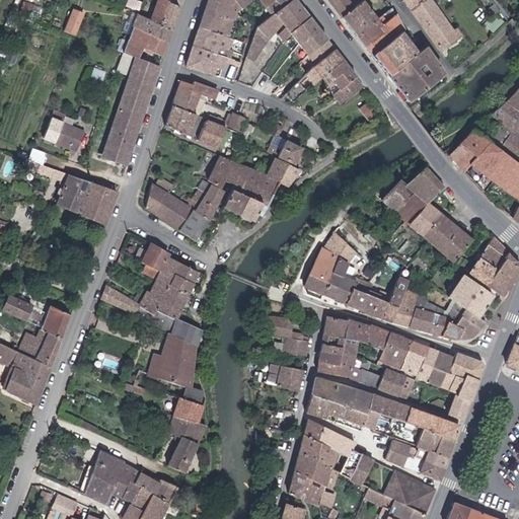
[(127,0),(126,5),(140,9),(143,1),(139,0),(127,0)]
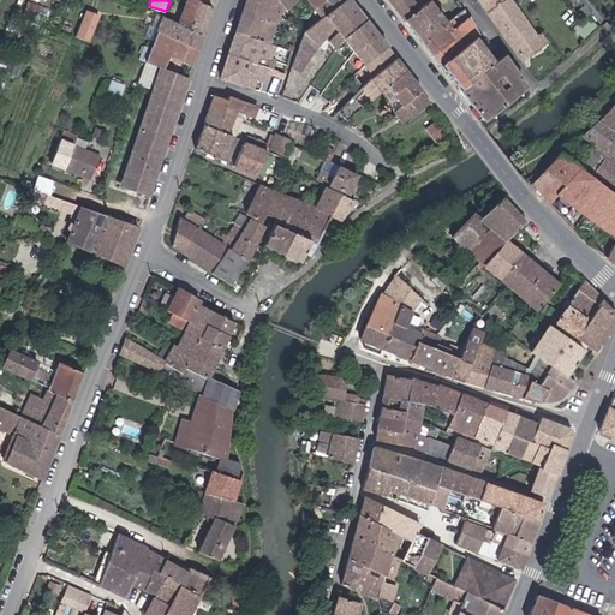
[(189,0),(180,27),(202,35),(213,7),(199,3),(201,1),(198,0),(189,0)]
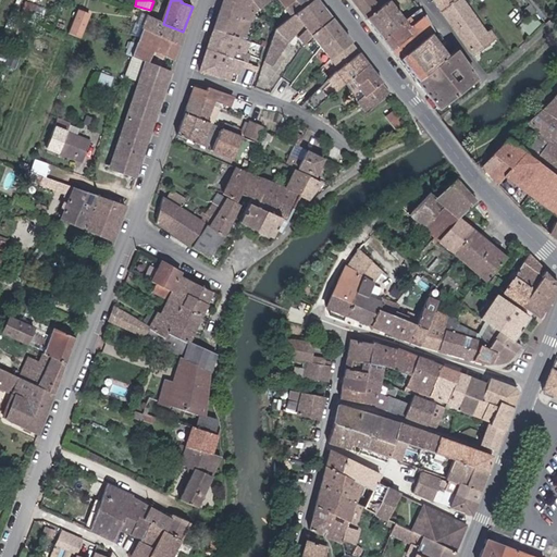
[(254,11),(227,0),(222,0),(212,29),(246,39),(254,11)]
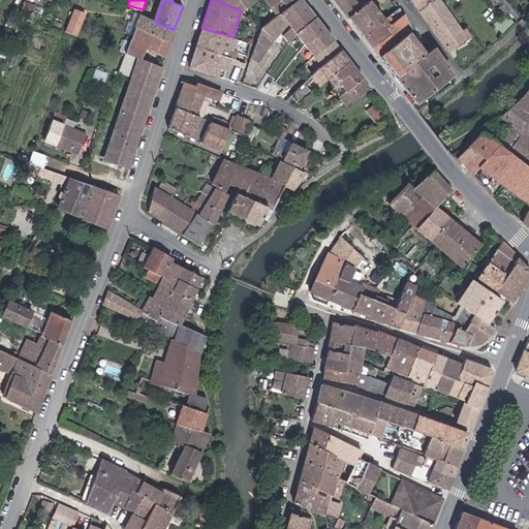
[(239,0),(216,0),(241,10),(247,13),(249,11),(239,0)]
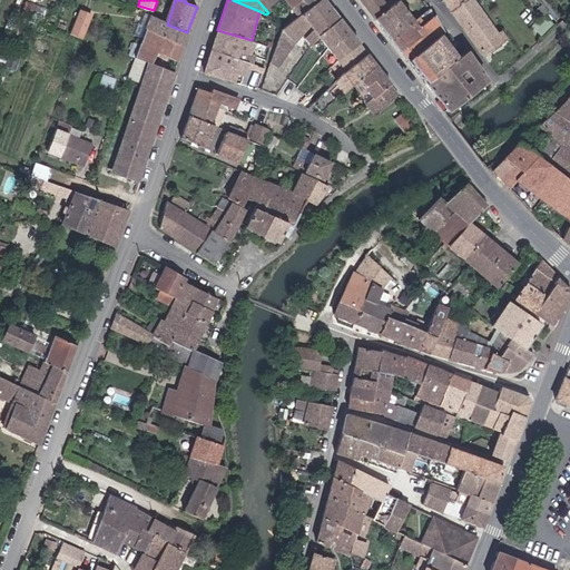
[(330,9),(323,0),(317,0),(300,16),(283,29),(272,61),(281,67),(294,39),(310,25),(330,9)]
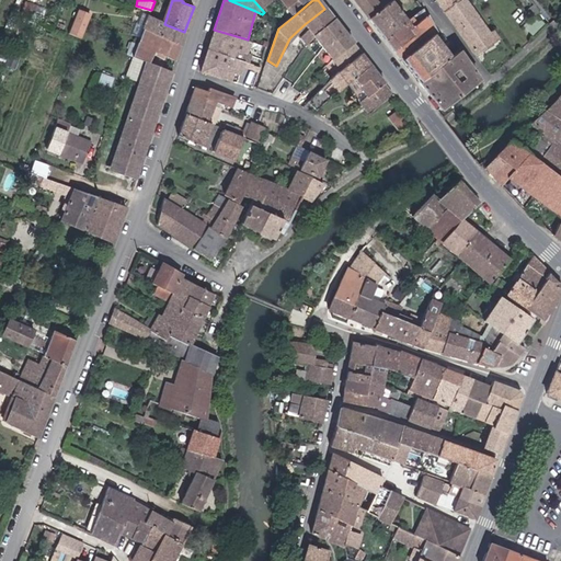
[(312,0),(282,0),(295,15),(312,0)]
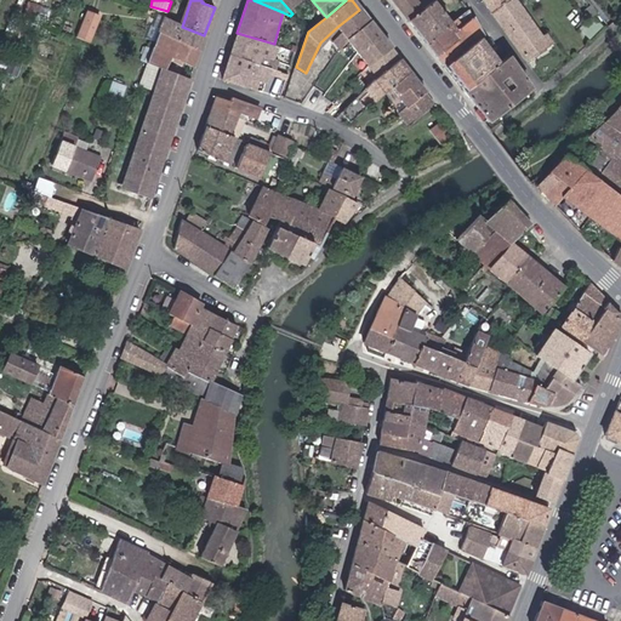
[(392,0),(406,18),(432,1),(432,0),(392,0)]
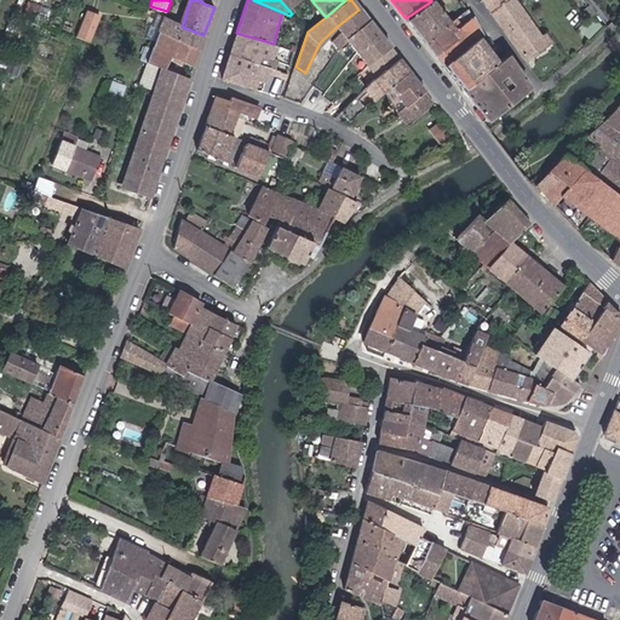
[(512,0),(486,0),(495,12),(512,0)]
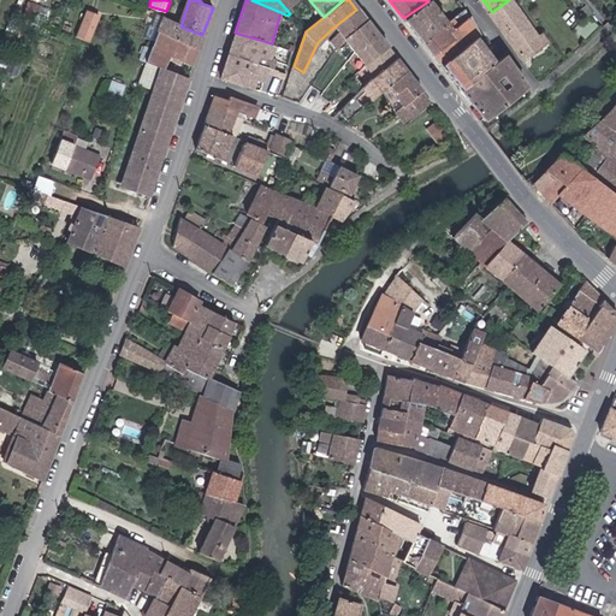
[(546,46),(514,0),(509,0),(492,12),(526,60),(546,46)]
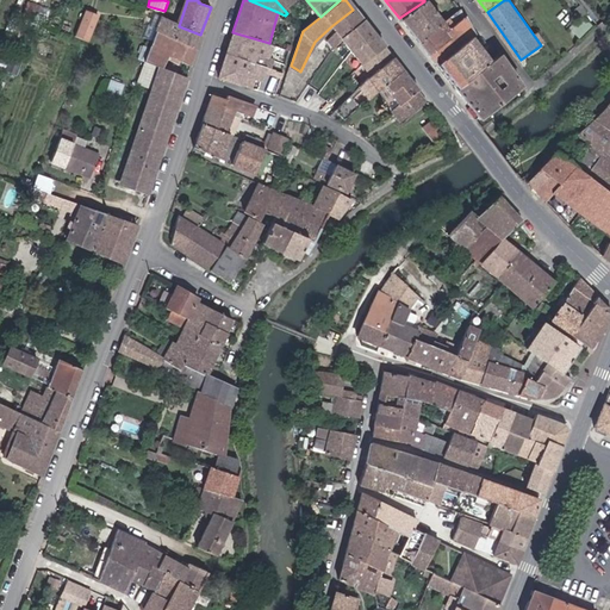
[(424,1),(399,18),(416,41),(441,23),(424,1)]
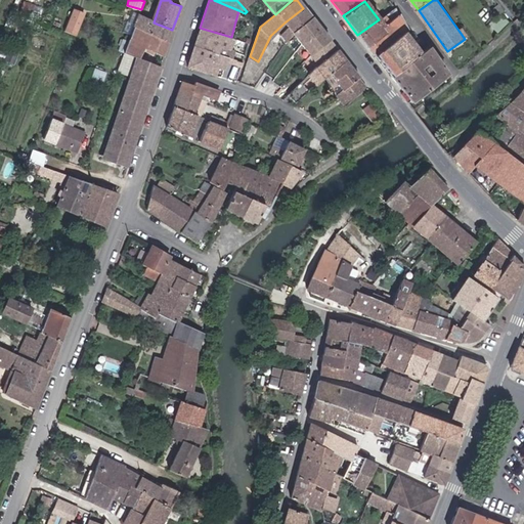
[(310,18),(303,8),(285,23),(293,33),(310,18)]
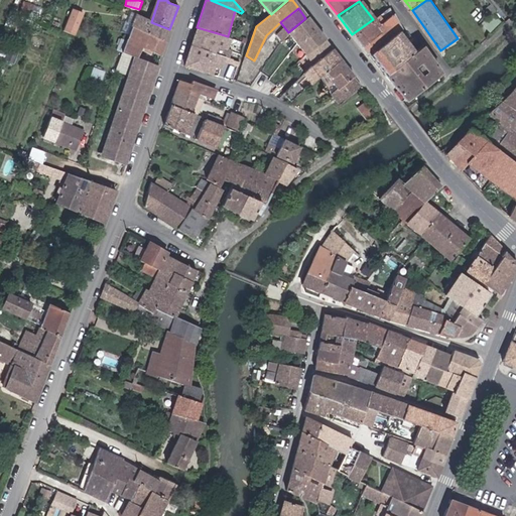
[(373,19),(352,34),(365,50),(395,28),(400,24),(388,8),(373,19)]
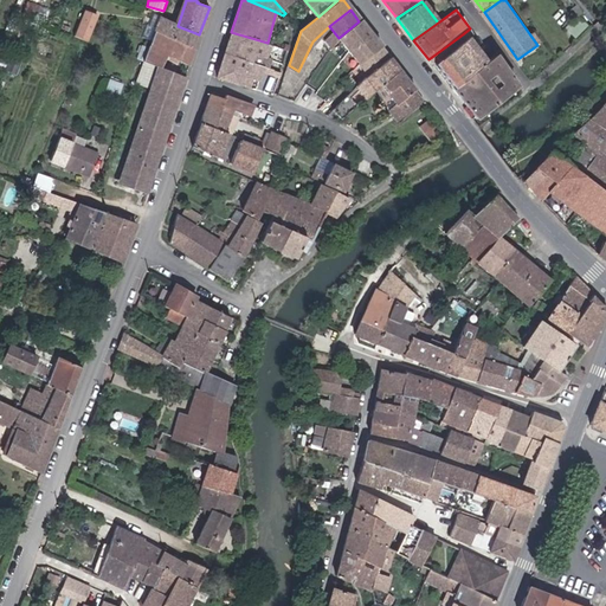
[(577,15),(567,28),(575,36),(586,23),(577,15)]
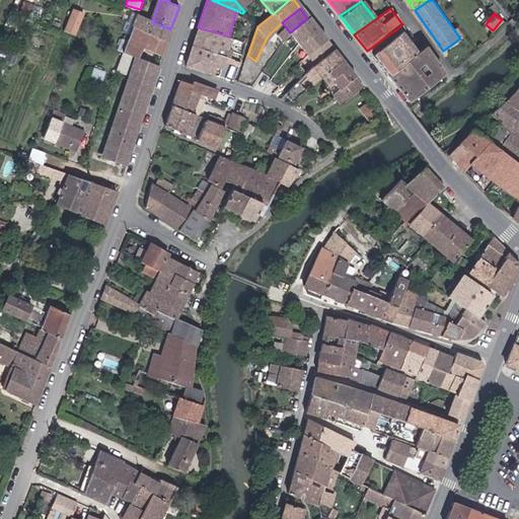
[(142,49),(161,56),(170,29),(152,22),(136,16),(123,53),(135,57),(138,58),(142,49)]
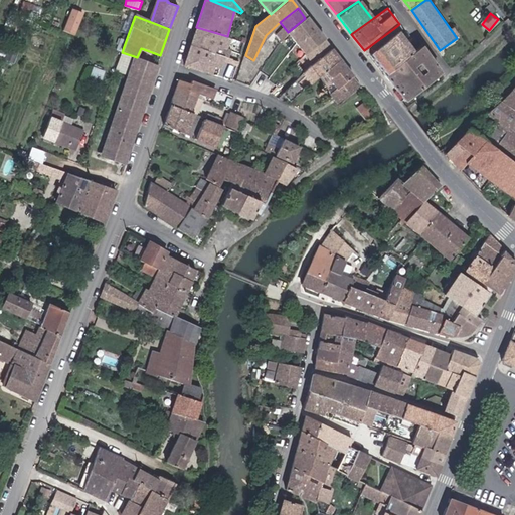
[(68,18),(64,29),(75,34),(79,23),(68,18)]
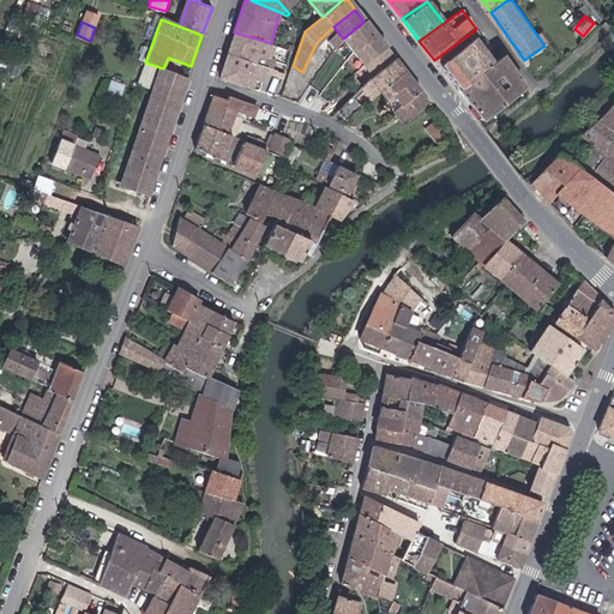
[(343,38),(363,64),(384,47),(363,22),(343,38)]
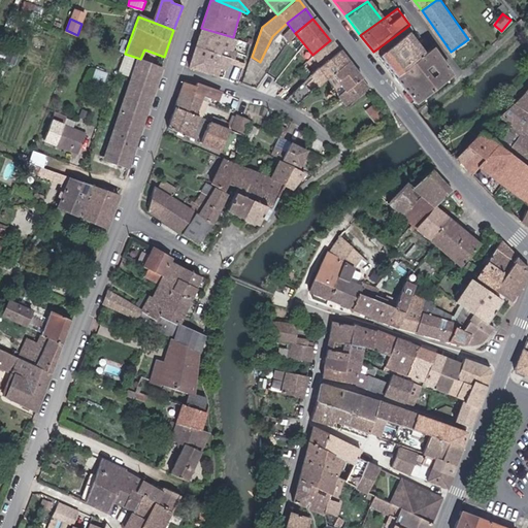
[(233,37),(201,28),(195,46),(229,59),(237,61),(240,52),(232,48),(232,45),(235,46),(237,39),(233,37)]
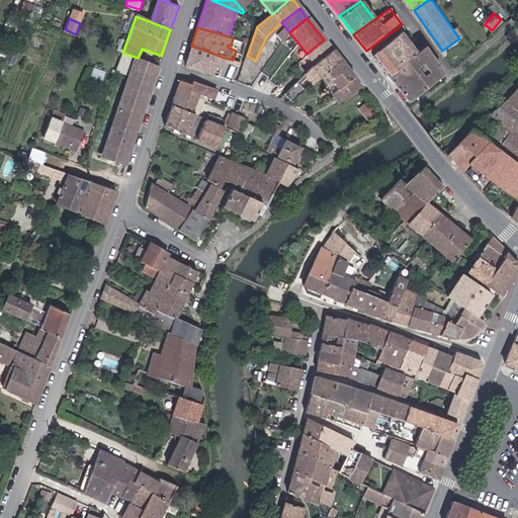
[(414,51),(397,28),(366,51),(382,74),(414,51)]
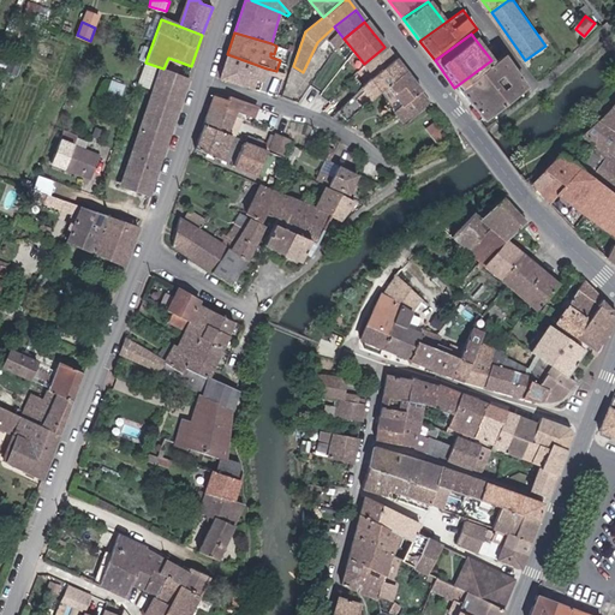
[(384,47),(364,64),(374,76),(394,59),(384,47)]
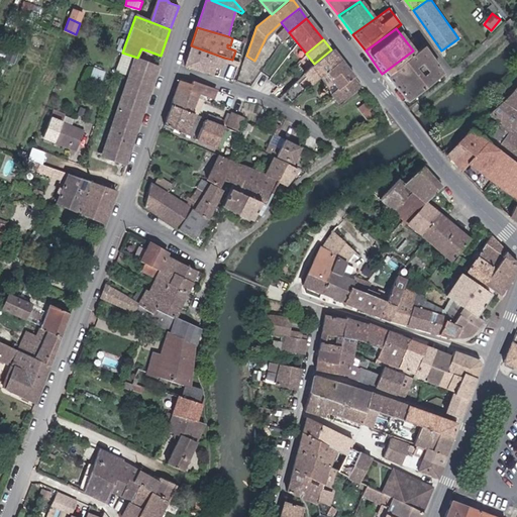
[(224,58),(191,45),(185,66),(212,74),(215,66),(221,68),(224,58)]
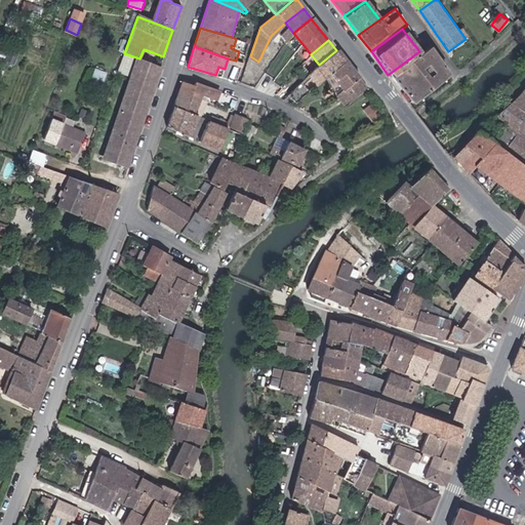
[(419,51),(388,75),(407,101),(446,73),(427,46),(419,51)]
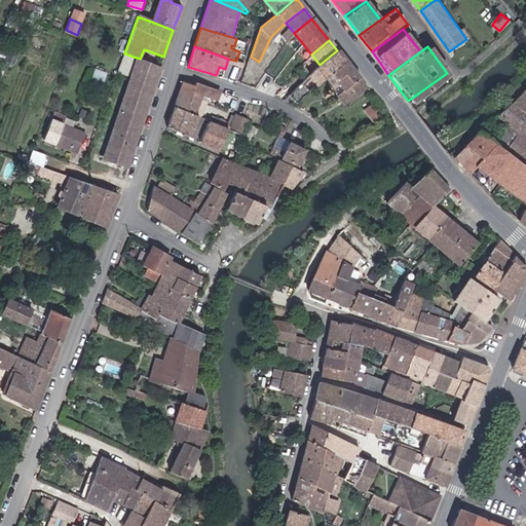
[(325,77),(345,61),(337,50),(320,65),(315,68),(324,78),(325,77)]
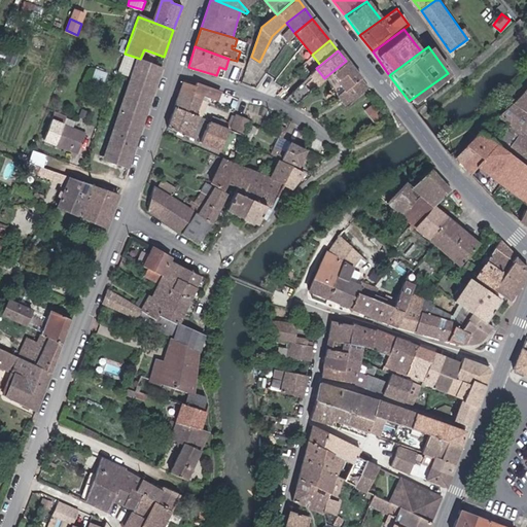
[(102,155),(127,165),(162,67),(140,59),(137,58),(102,155)]
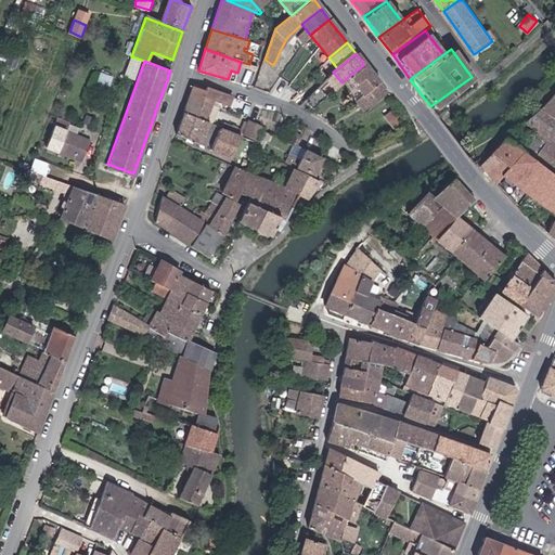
[(263,62),(257,78),(270,82),(275,66),(263,62)]
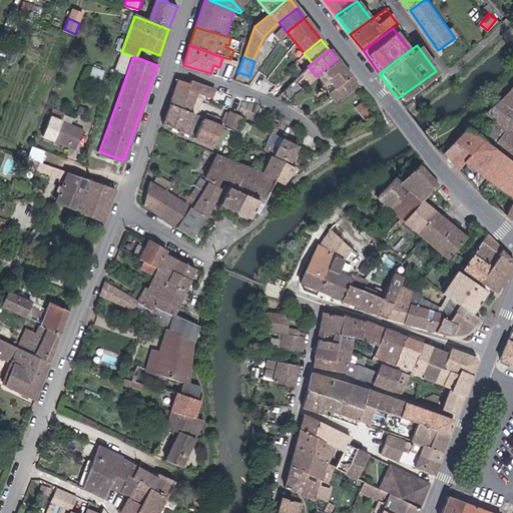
[(350,75),(337,59),(317,75),(330,92),(350,75)]
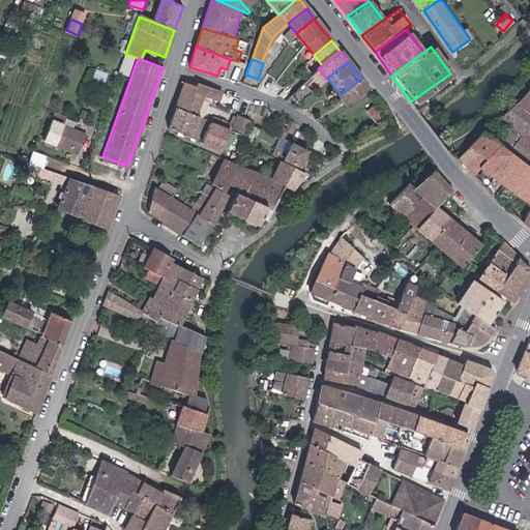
[(93,78),(105,82),(109,71),(97,67),(93,78)]
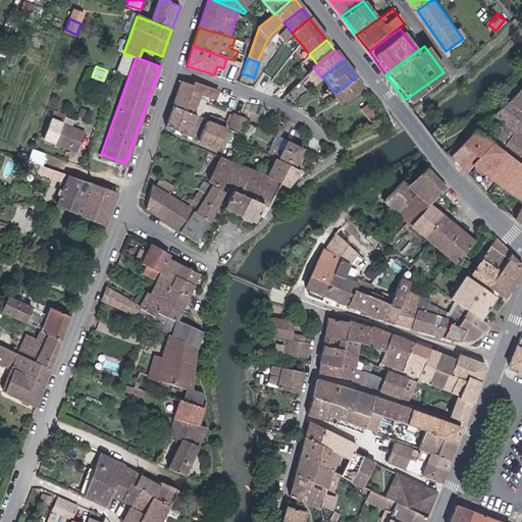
[(364,87),(356,76),(335,94),(344,103),(364,87)]
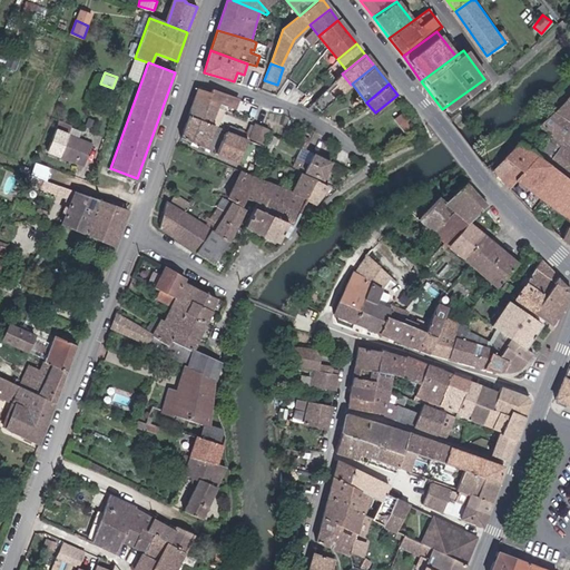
[(229,106),(233,95),(212,88),(209,92),(197,89),(194,98),(217,107),(219,101),(226,104),(229,106)]
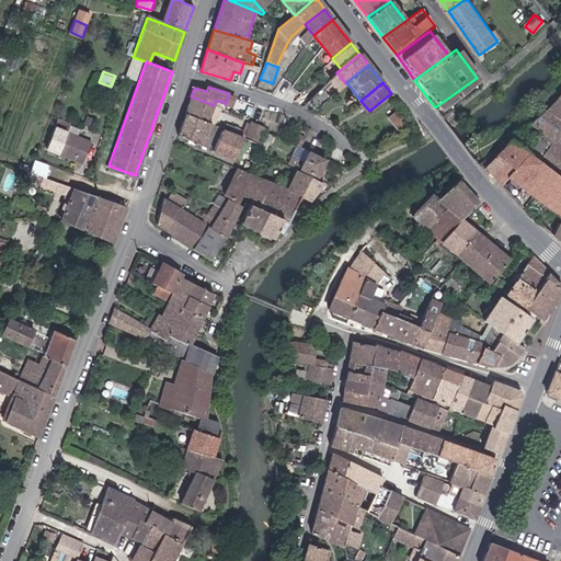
[(308,102),(317,110),(331,95),(325,90),(327,89),(323,87),(308,102)]
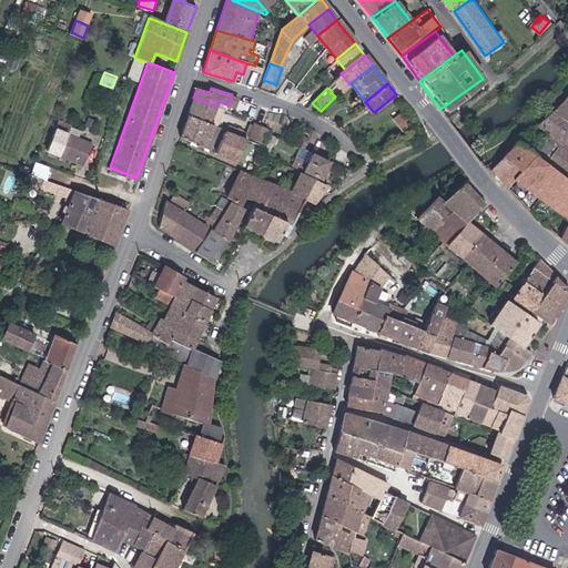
[(567,97),(550,114),(528,137),(516,148),(531,160),(535,155),(539,159),(536,163),(567,185),(567,97)]
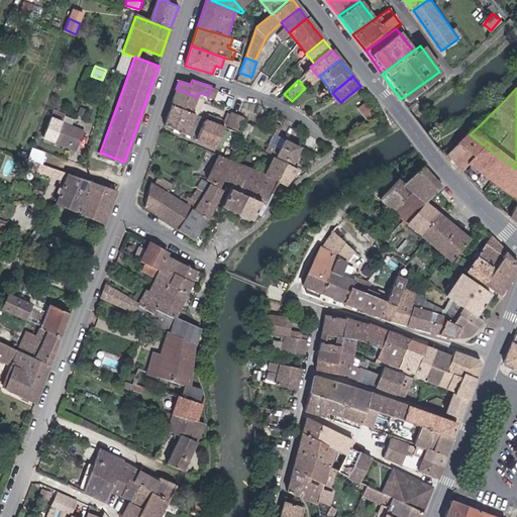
[(197,97),(176,89),(171,105),(191,113),(197,97)]
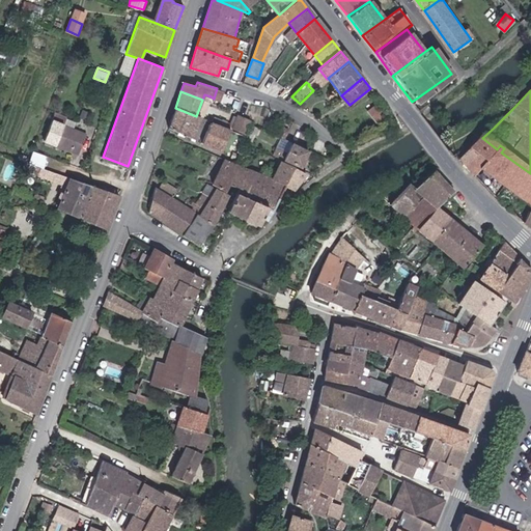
[(202,118),(208,102),(202,100),(196,116),(202,118)]
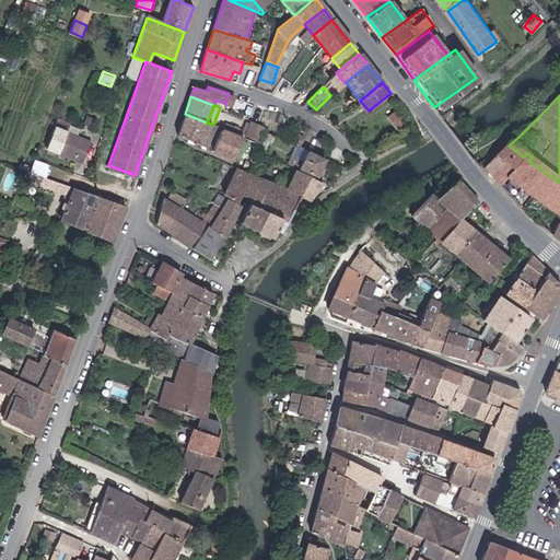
[(265,112),(256,107),(249,121),(258,125),(265,112)]
